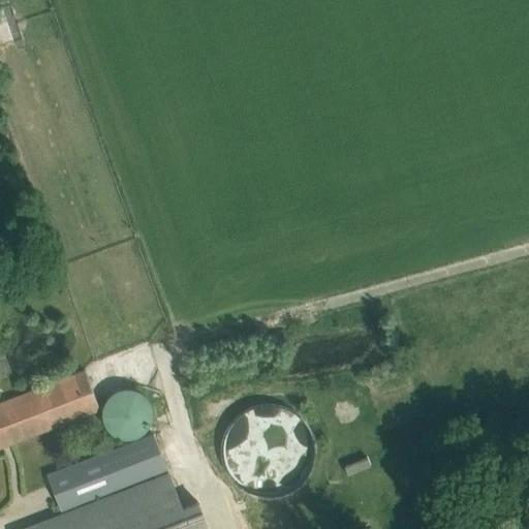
[(0,447),(100,409),(99,403),(86,370),(0,403),(0,447)]
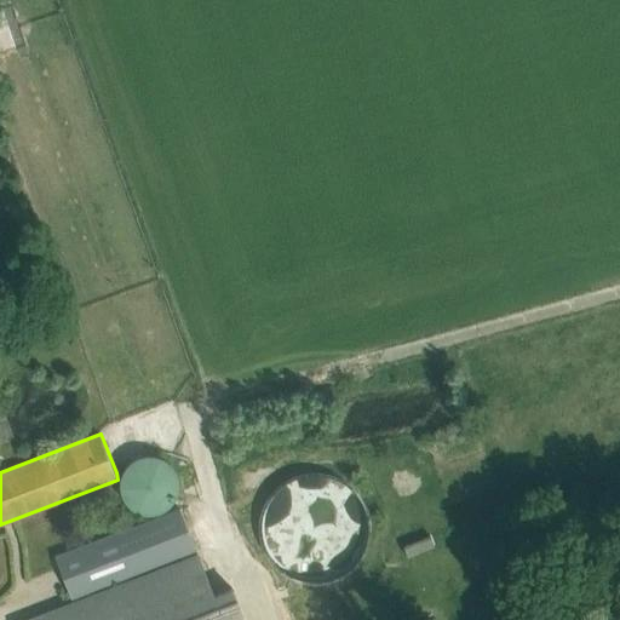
[(121,481),(120,483),(121,486),(121,489),(121,492),(122,494),(124,497),(125,499),(126,500),(127,503),(130,505),(131,506),(133,507),(136,509),(138,510),(143,512),(145,512),(148,514),(150,514),(153,514),(155,512),(158,512),(162,510),(167,507),(170,506),(171,504),(173,503),(174,500),(176,498),(177,495),(178,493),(178,491),(179,488),(179,486),(179,483),(179,481),(179,478),(178,476),(178,474),(177,471),(176,469),(174,466),(172,465),(171,463),(168,461),(167,459),(165,458),(162,457),(158,455),(153,454),(150,454),(144,454),(139,457),(137,457),(136,458),(133,459),(131,461),(130,463),(127,465),(126,466),(125,469),(124,471),(122,474),(121,476),(121,478),(121,481)]
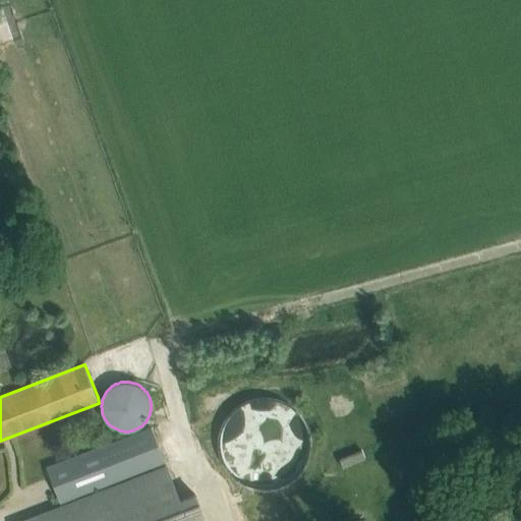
[(46,468),(60,503),(166,461),(153,426),(46,468)]
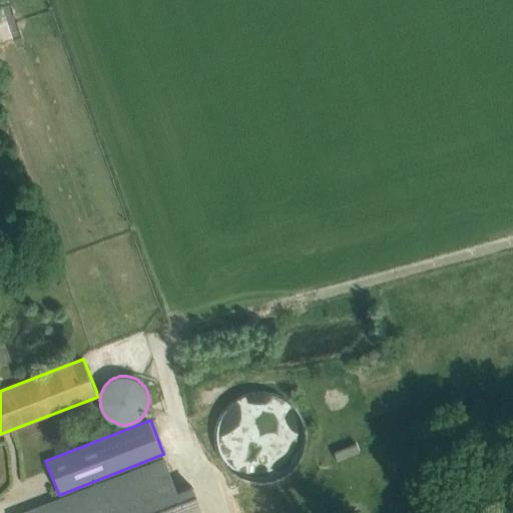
[(164,458),(126,473),(23,512),(202,512),(191,485),(177,491),(164,458)]
